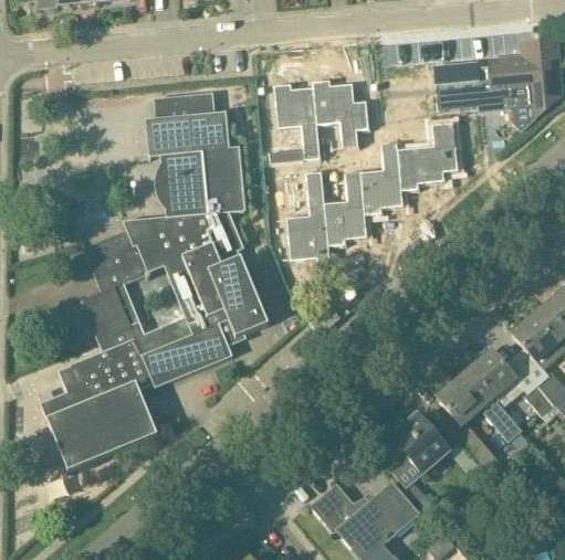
[(521,131),(563,95),(557,39),(530,41),(531,55),(490,59),(493,94),(510,93),(512,120),(521,131)]
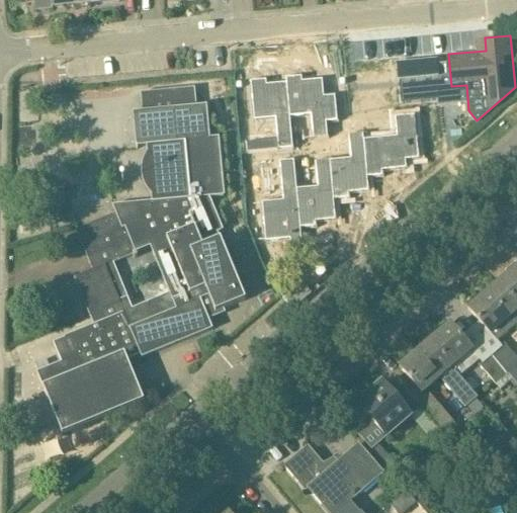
[(303,73),(285,74),(285,79),(287,79),(290,115),(291,115),(311,113),(313,136),(329,135),(326,102),(337,101),(336,87),(325,88),(324,76),(304,77),(303,73)]
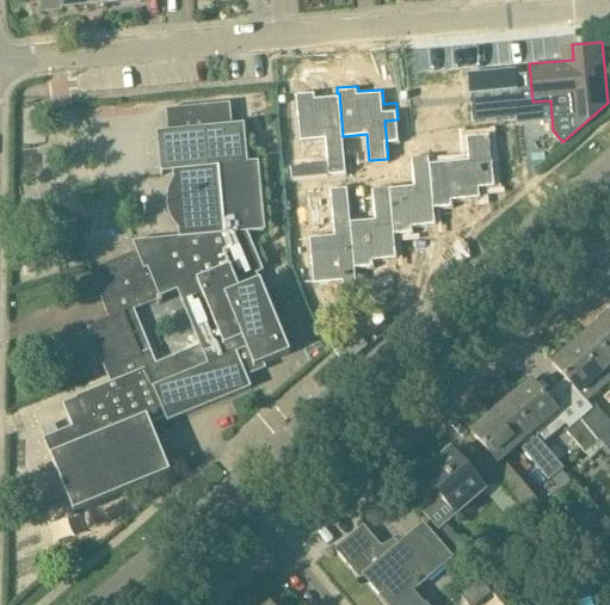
[(315,90),(295,92),(300,140),(325,137),(327,165),(346,162),(344,136),(343,136),(339,93),(337,93),(331,94),(316,96),(315,90)]
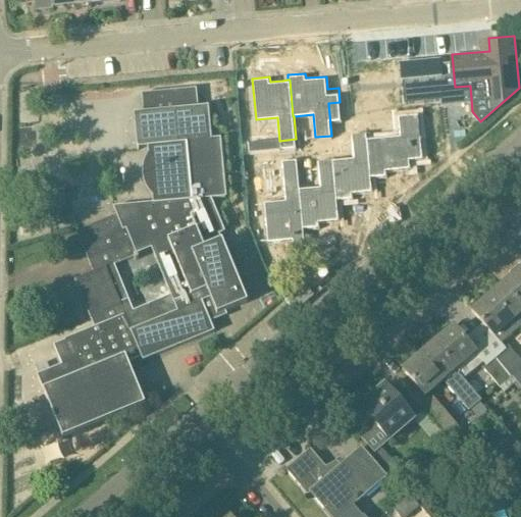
[(196,337),(214,329),(209,316),(248,300),(219,231),(225,229),(212,196),(226,195),(221,135),(212,136),(209,102),(198,103),(197,85),(142,90),(144,111),(135,112),(135,110),(134,110),(137,146),(169,144),(174,201),(163,205),(175,235),(168,238),(191,293),(174,300),(171,293),(134,308),(115,262),(161,244),(150,216),(124,227),(118,213),(77,229),(94,269),(74,277),(91,316),(95,314),(98,323),(64,337),(65,338),(55,342),(63,361),(37,372),(63,435),(108,416),(145,402),(143,396),(128,360),(142,355),(143,358),(196,337)]
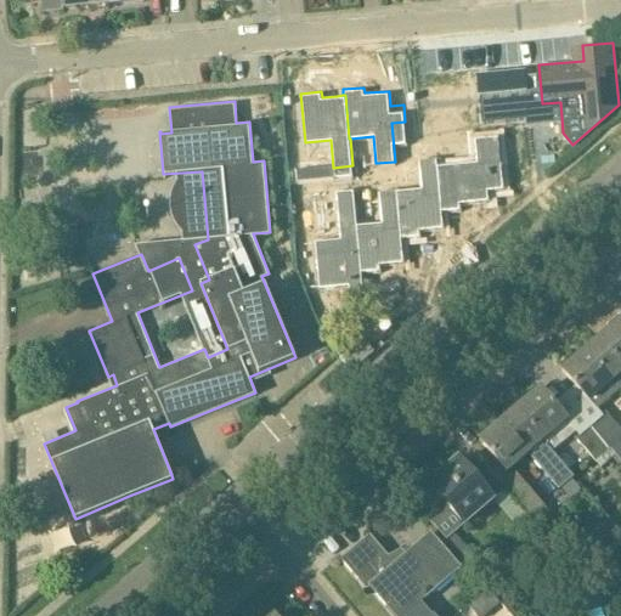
[(439,163),(438,163),(441,210),(442,210),(461,208),(461,203),(490,199),(489,190),(504,188),(500,134),(474,136),(476,159),(439,163)]
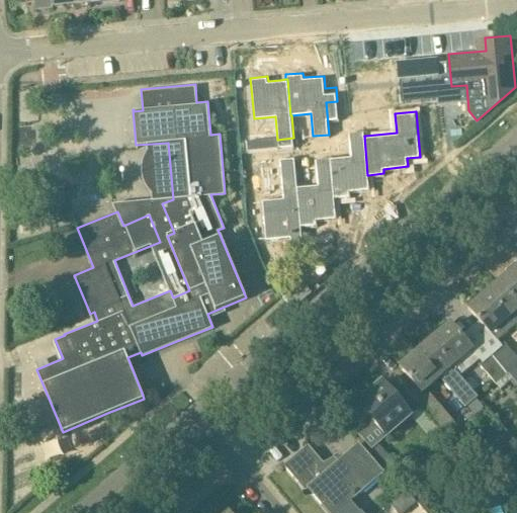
[(331,156),(330,156),(334,196),(335,196),(350,195),(350,190),(370,188),(368,175),(367,175),(364,136),(365,136),(364,129),(348,131),(350,154),(331,156)]
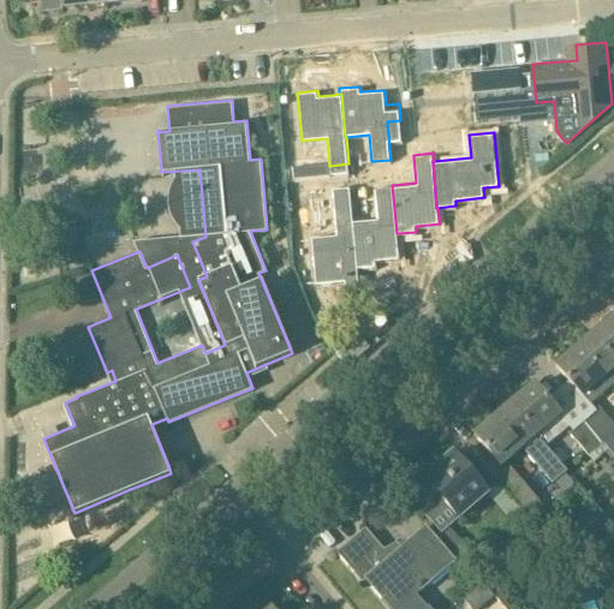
[(353,210),(352,210),(357,258),(376,257),(375,251),(399,249),(398,233),(397,233),(392,185),(393,185),(392,175),(373,177),(376,208),(353,210)]
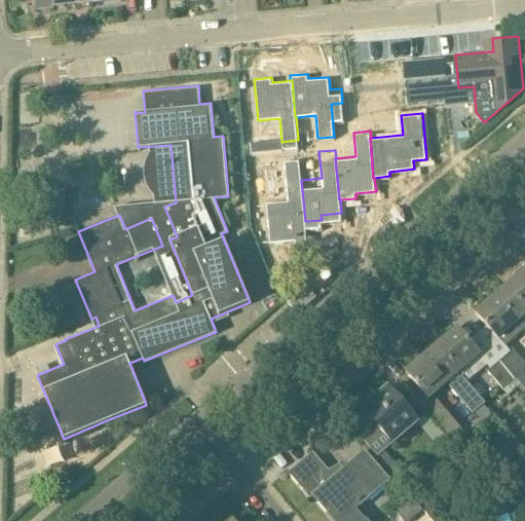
[(287,199),(265,201),(269,244),(287,242),(287,236),(307,234),(305,221),(301,180),(302,180),(301,175),(285,177),(287,199)]
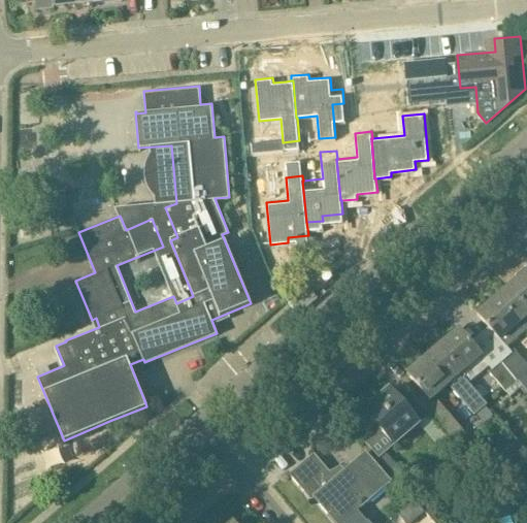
[(526,268),(507,286),(518,297),(508,304),(521,320),(526,314),(526,268)]
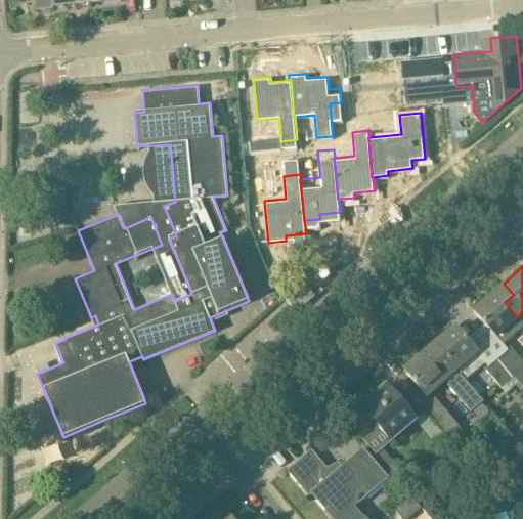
[(495,336),(517,317),(505,302),(514,295),(504,284),(473,309),(495,336)]
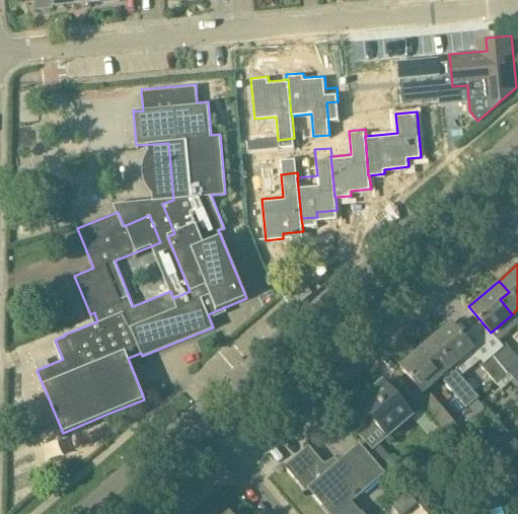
[(482,357),(473,347),(451,321),(423,346),(434,358),(443,351),(462,374),(482,357)]
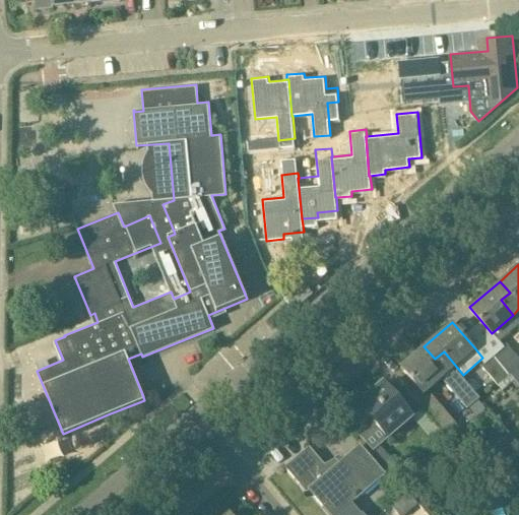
[(518,355),(507,340),(495,351),(512,372),(518,365),(518,355)]
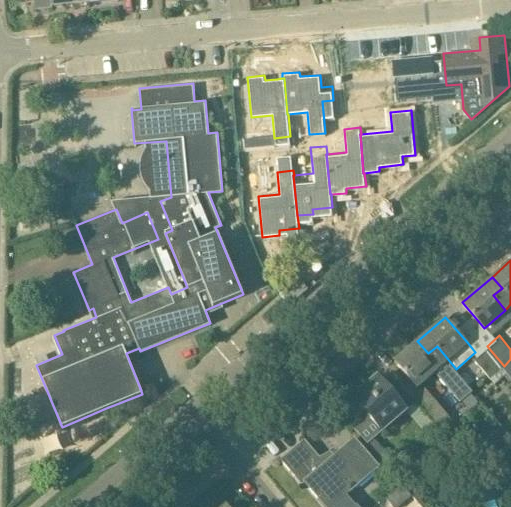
[(417,341),(395,360),(412,380),(417,385),(418,384),(437,368),(440,371),(438,373),(461,400),(473,389),(456,369),(437,346),(428,353),(417,341)]
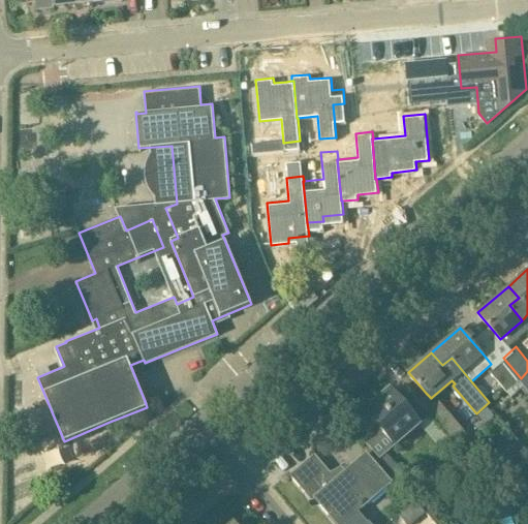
[(490,369),(508,390),(521,378),(503,358),(490,369)]
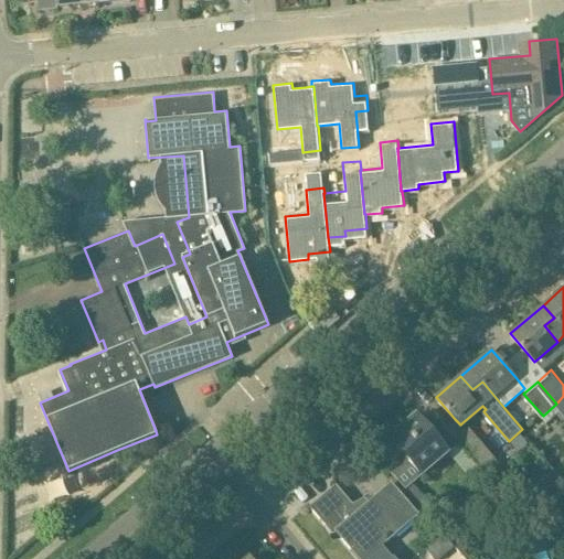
[(390,437),(400,449),(397,450),(397,459),(398,460),(391,468),(407,487),(449,451),(459,442),(447,427),(440,419),(431,428),(417,412),(390,437)]
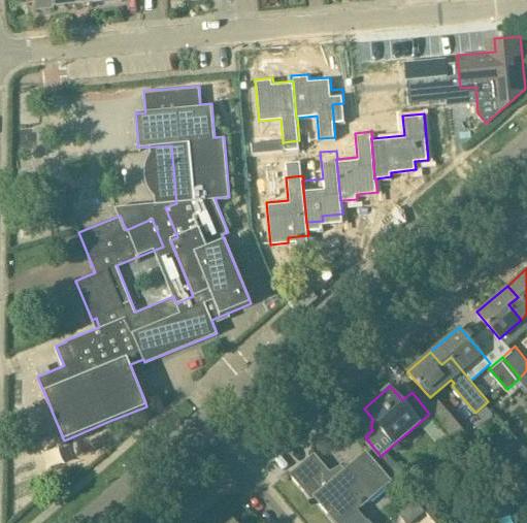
[(425,409),(429,414),(450,437),(450,436),(461,426),(462,425),(438,398),(435,400),(425,409)]
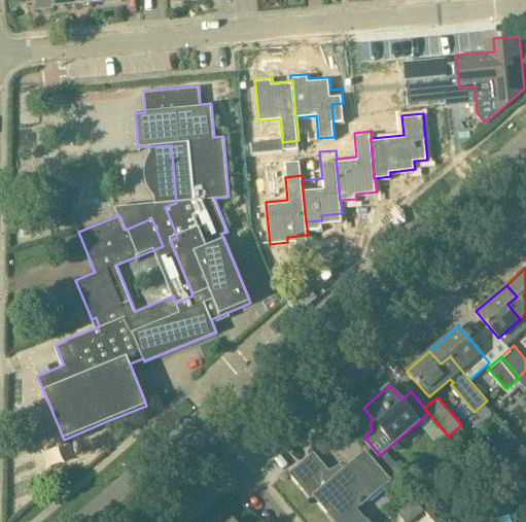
[(57,445),(42,448),(45,462),(60,459),(57,445)]
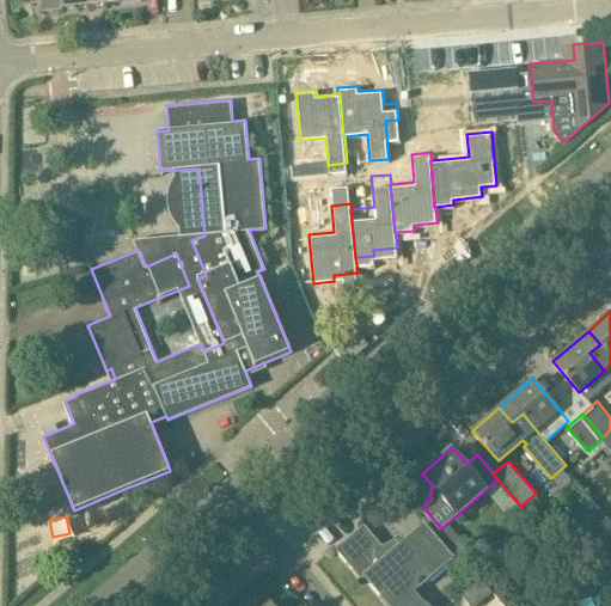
[(365,524),(336,548),(361,577),(365,575),(391,605),(429,605),(415,589),(454,556),(425,520),(398,543),(396,538),(383,545),(365,524)]
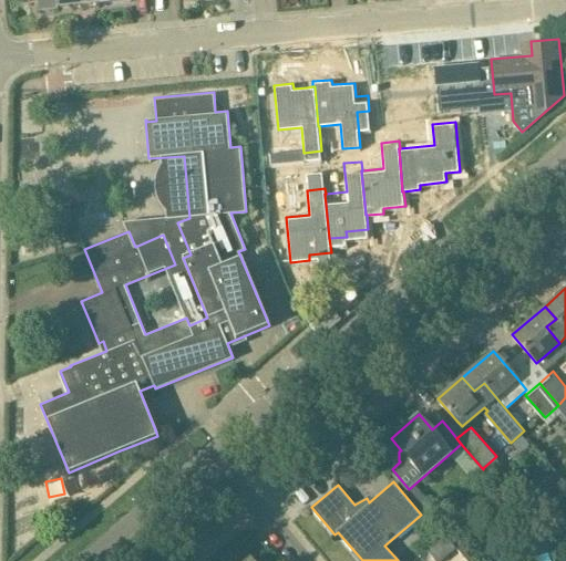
[(439,560),(456,547),(445,533),(428,548),(439,560)]
